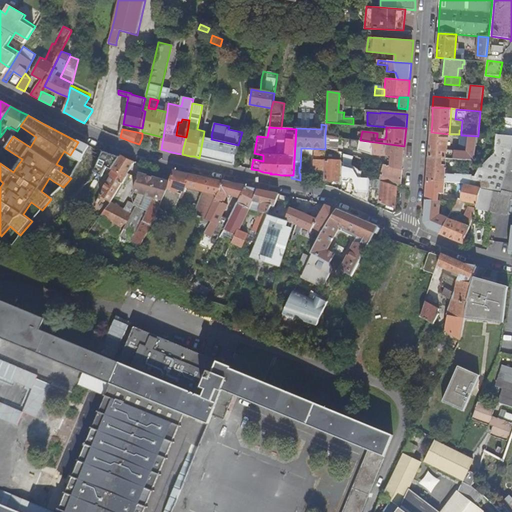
[(447,155),(449,134),(431,132),(430,142),(429,157),(443,158),(447,158),(447,155)]
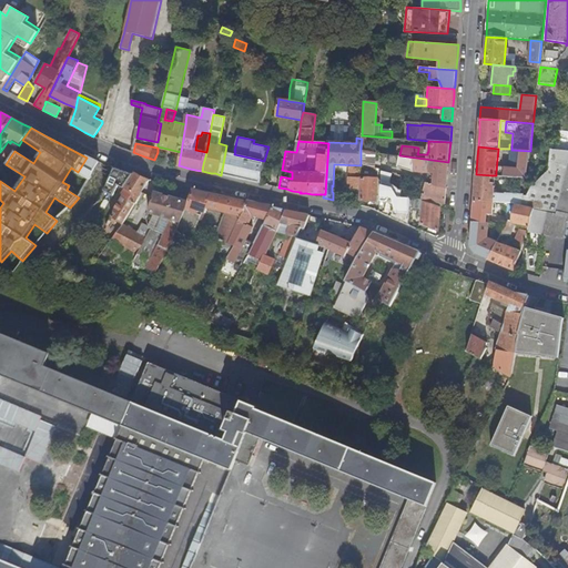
[(509,165),(511,150),(509,149),(498,149),(496,172),(504,172),(505,168),(519,169),(519,166),(509,165)]
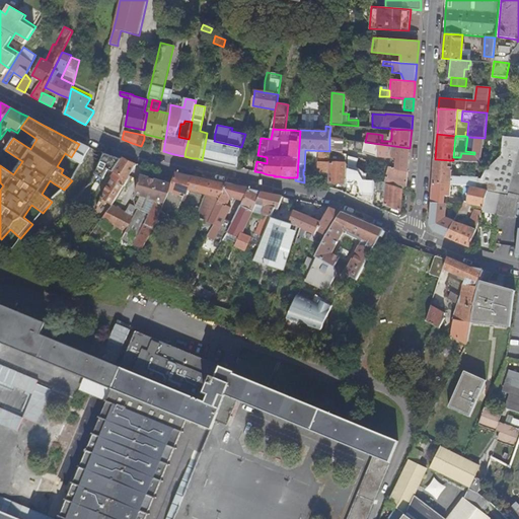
[(344,154),(344,139),(329,137),(329,148),(329,150),(344,154)]
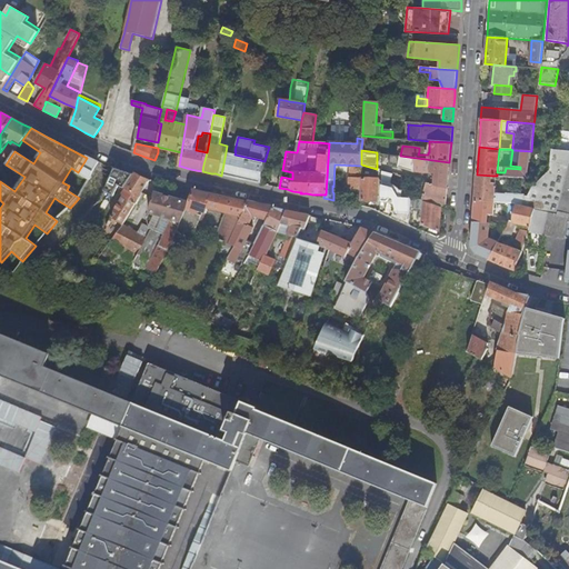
[(506,168),(505,172),(505,177),(517,178),(528,178),(531,151),(512,150),(510,166),(520,167),(520,169),(506,168)]
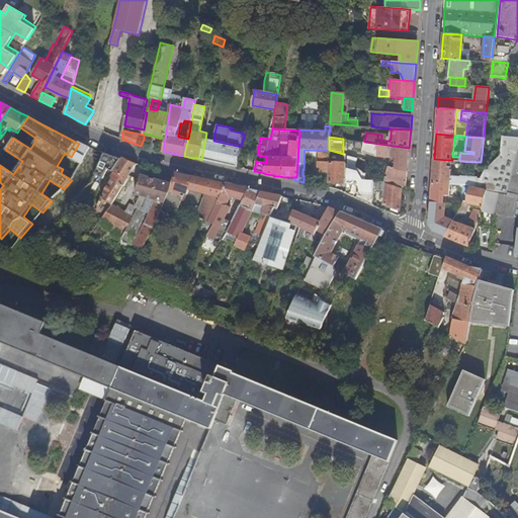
[(517,138),(503,137),(501,154),(485,171),(481,179),(480,189),(487,191),(484,206),(482,209),(498,213),(498,212),(499,193),(508,195),(517,157),(517,138)]
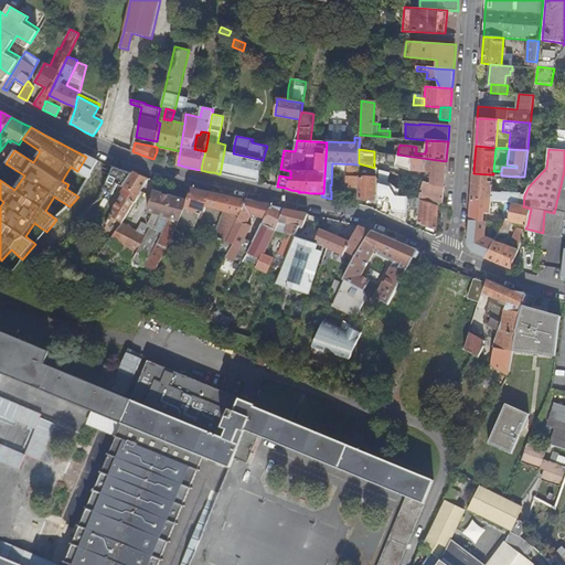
[(233,153),(224,151),(220,174),(227,176),(242,179),(258,183),(260,171),(262,167),(263,160),(233,153)]
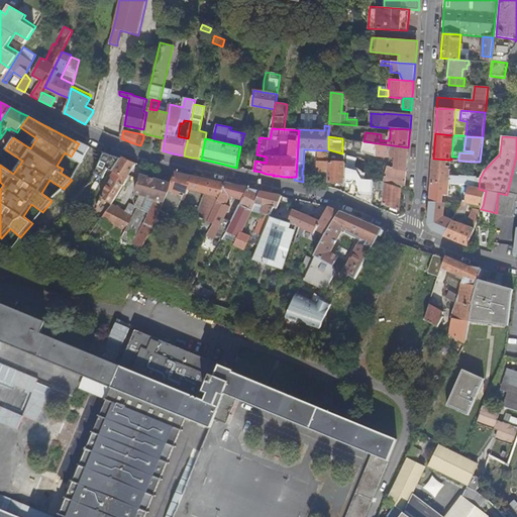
[(396,158),(396,169),(407,172),(407,167),(407,160),(408,147),(364,141),(355,140),(354,148),(374,154),(396,158)]
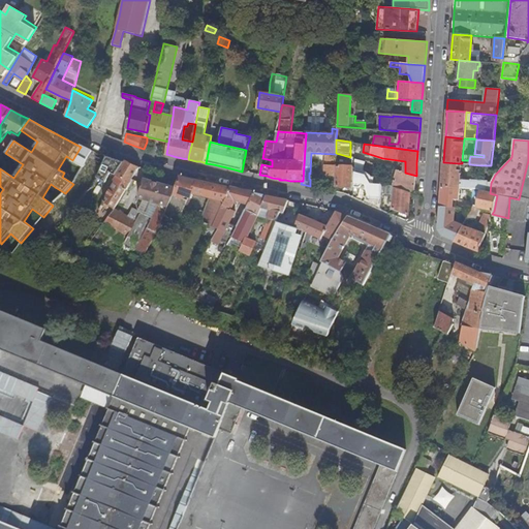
[(72,160),(84,166),(85,166),(85,165),(93,151),(91,151),(82,146),(81,147),(72,160)]
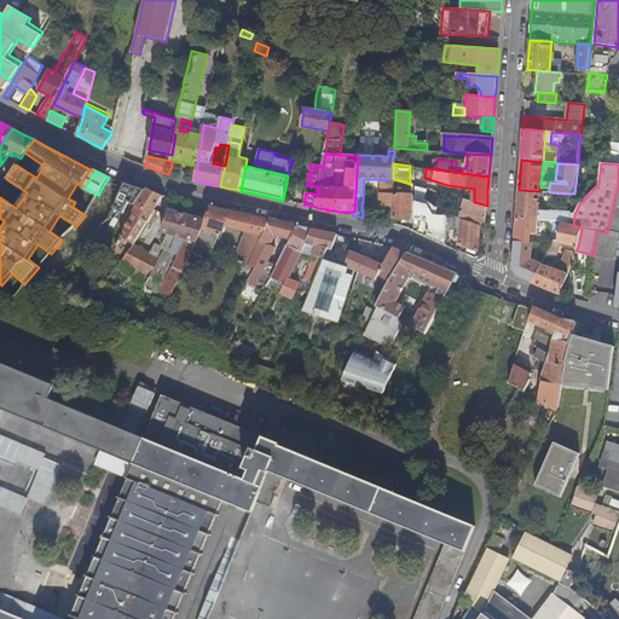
[(99,194),(117,203),(126,184),(119,180),(109,177),(99,194)]
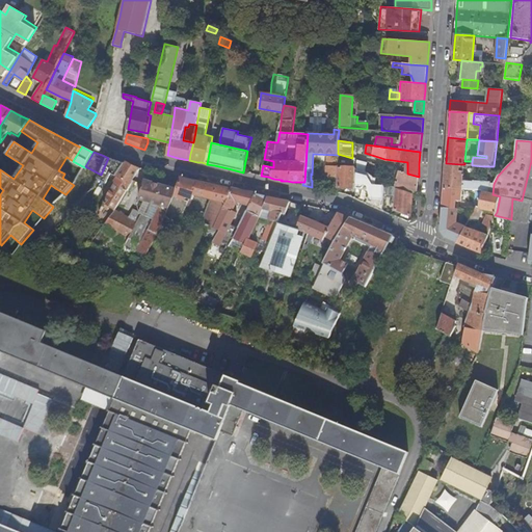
[(111,174),(117,178),(126,164),(114,160),(108,158),(101,175),(99,180),(106,184),(109,178),(110,178),(111,174)]
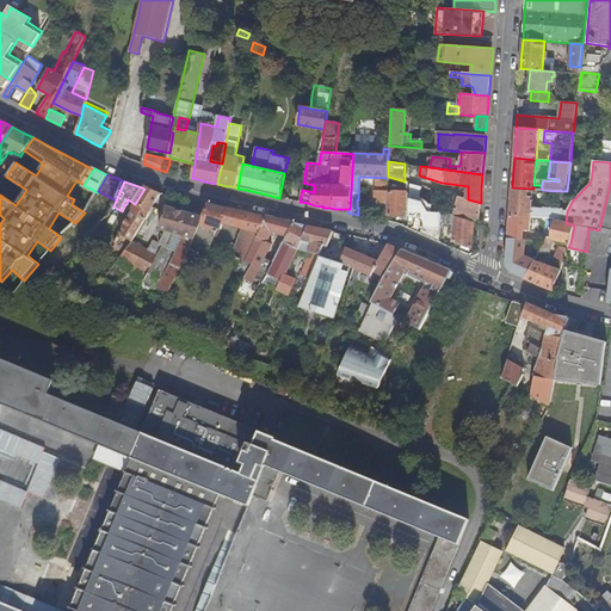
[(587,251),(609,255),(610,246),(610,244),(610,185),(599,230),(588,228),(587,251)]
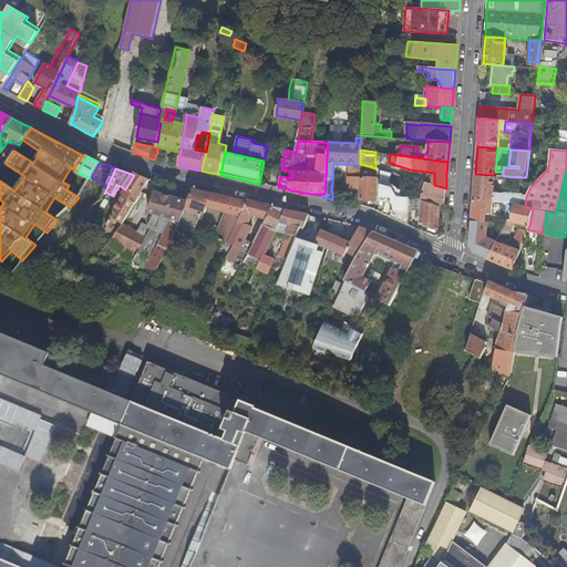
[(134,175),(125,189),(133,194),(130,198),(136,203),(151,179),(147,179),(135,173),(134,175)]
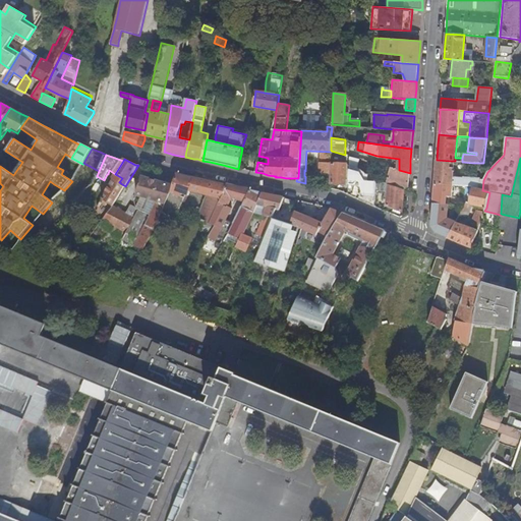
[(450,168),(451,161),(437,160),(436,170),(435,183),(453,184),(465,185),(474,186),(473,188),(479,189),(480,179),(480,178),(464,177),(464,178),(453,177),(454,168),(450,168)]
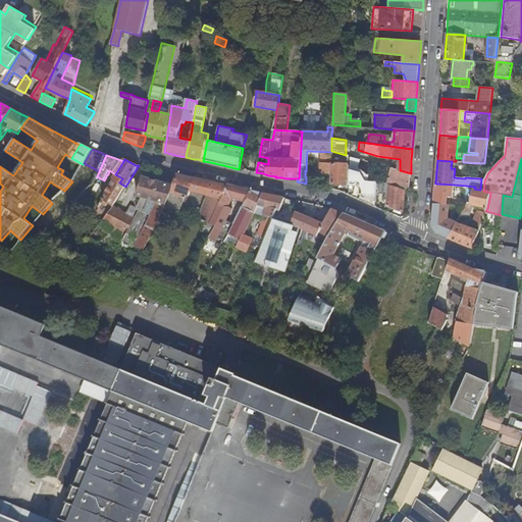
[(347,164),(331,164),(330,184),(346,185),(347,164)]
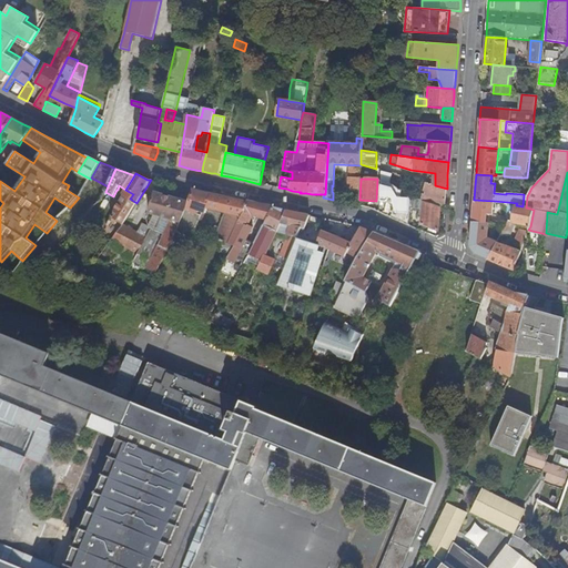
[(426,182),(422,200),(445,205),(445,203),(446,198),(447,189),(435,185),(426,182)]
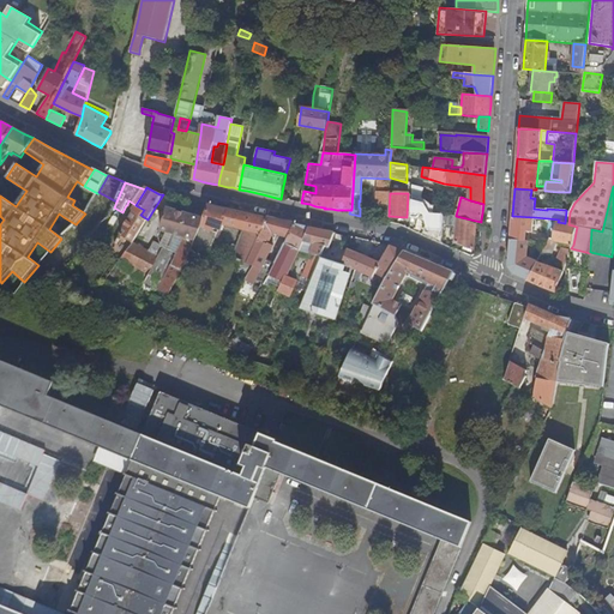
[(132,242),(133,242),(148,220),(140,215),(144,210),(136,205),(133,209),(134,212),(120,234),(132,242)]
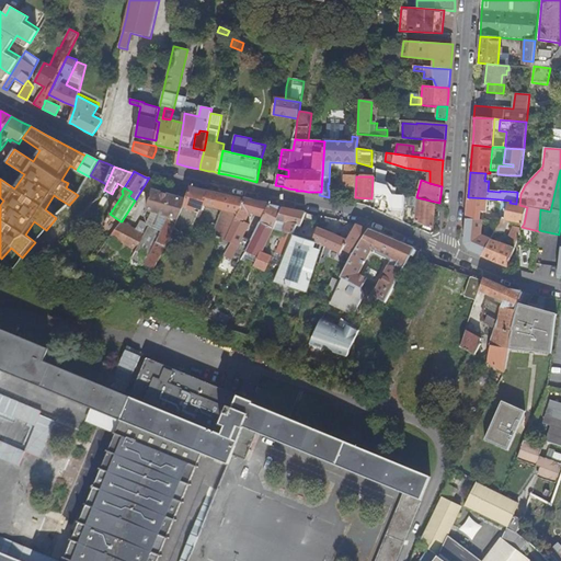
[(196,208),(201,209),(204,210),(204,206),(222,210),(212,239),(226,241),(227,241),(239,216),(244,199),(203,190),(192,187),(187,199),(184,210),(175,229),(185,233),(196,208)]
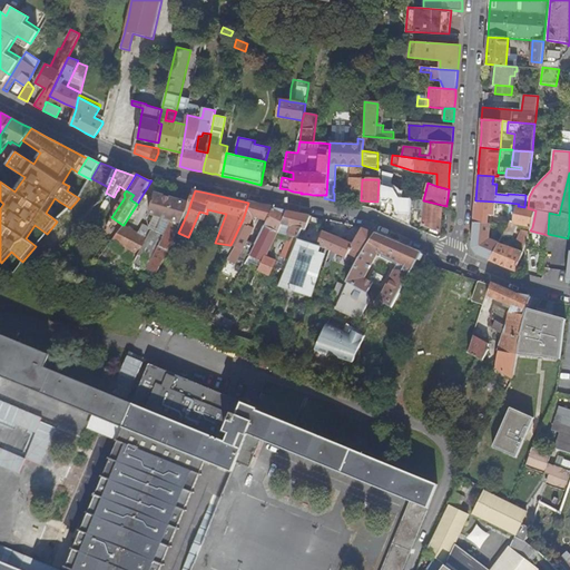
[(153,227),(163,195),(155,193),(149,213),(154,215),(149,226),(153,227)]
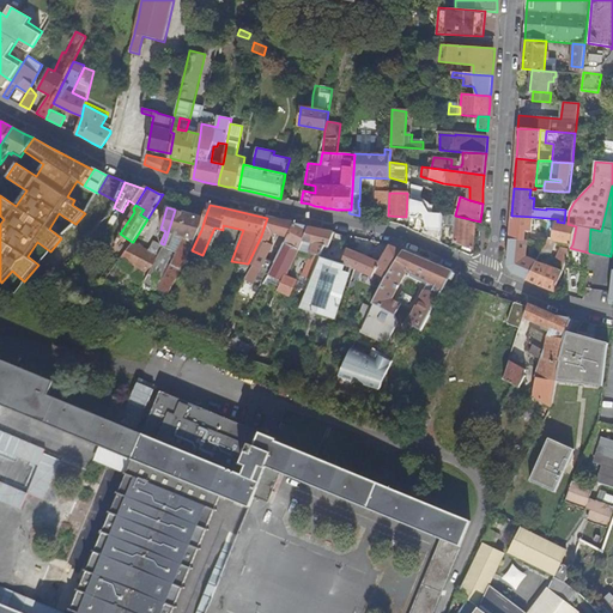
[(171,253),(163,248),(159,259),(151,277),(149,277),(145,281),(170,292),(192,250),(201,230),(205,218),(175,210),(164,244),(168,247),(174,234),(184,236),(178,252),(177,255),(173,266),(167,262),(171,253)]
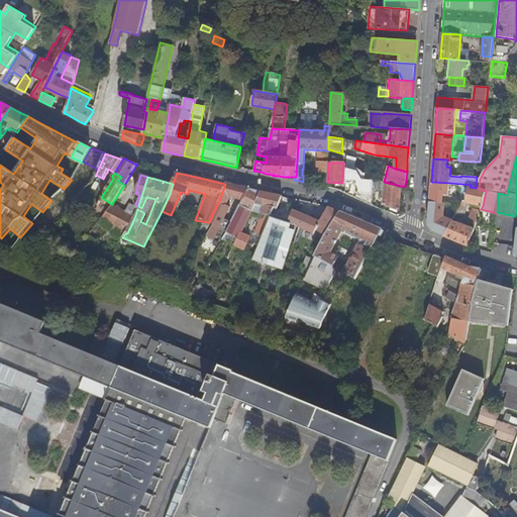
[(480,179),(477,178),(476,188),(470,187),(467,202),(463,202),(461,204),(456,213),(463,217),(470,203),(478,205),(477,209),(474,208),(467,225),(460,223),(452,220),(444,236),(457,241),(469,245),(474,230),(477,223),(481,209),(483,206),(486,191),(479,189),(480,179)]
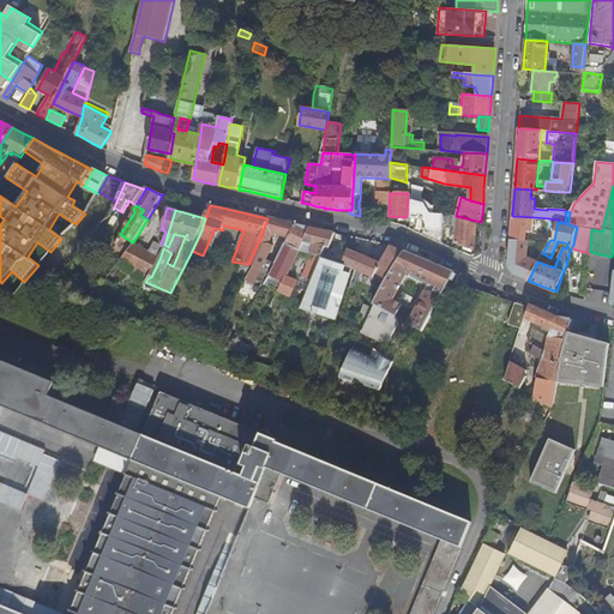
[(451,228),(453,215),(444,212),(443,224),(451,228)]
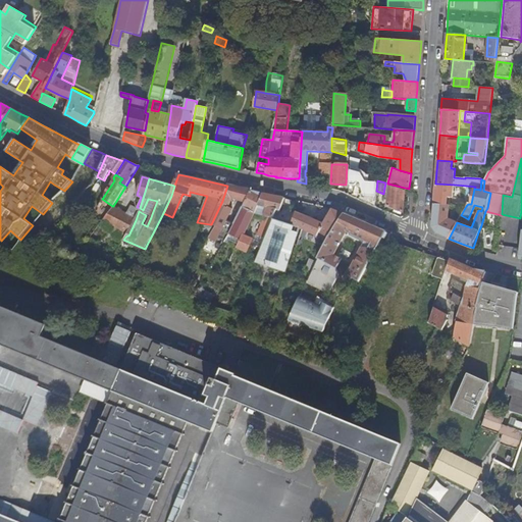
[(87,189),(72,181),(64,191),(53,203),(68,212),(75,203),(87,189)]
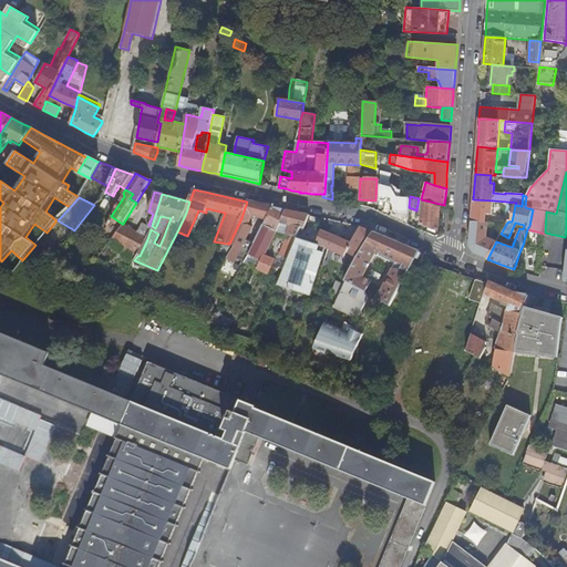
[(491,223),(493,200),(473,199),(472,210),(471,222),(491,223)]
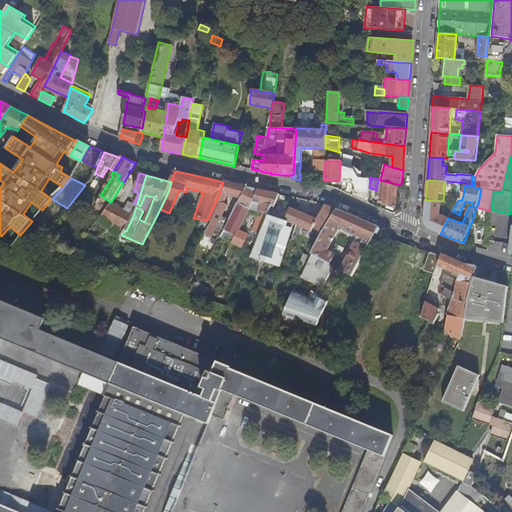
[(217,224),(213,233),(221,237),(225,230),(226,230),(228,224),(220,220),(227,205),(223,203),(227,195),(231,196),(240,198),(246,187),(246,186),(233,183),(223,181),(223,182),(218,197),(207,220),(212,222),(217,224)]
